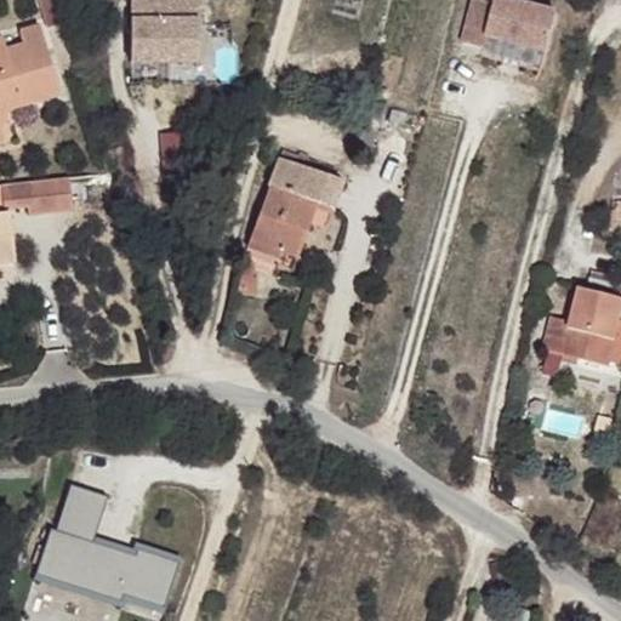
[(126,0),(126,66),(198,64),(198,0),(126,0)]
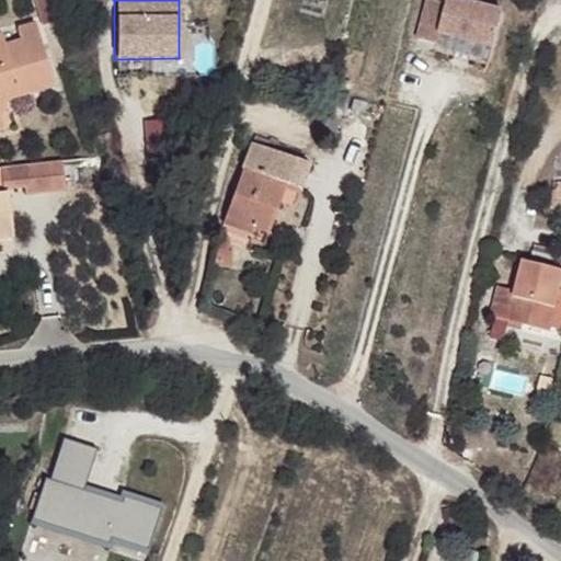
[(448,0),(431,0),(422,35),(443,41),(445,30),(497,43),(506,10),(470,0),(450,0),(448,0)]
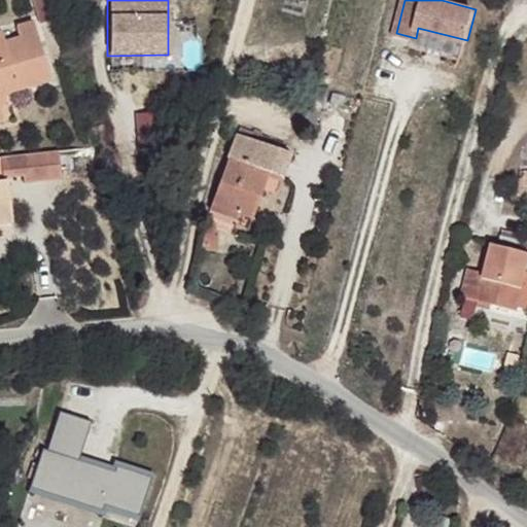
[(0,96),(1,96),(0,91),(0,85),(6,85),(53,70),(35,13),(19,19),(23,29),(10,32),(6,22),(0,24),(0,96)]
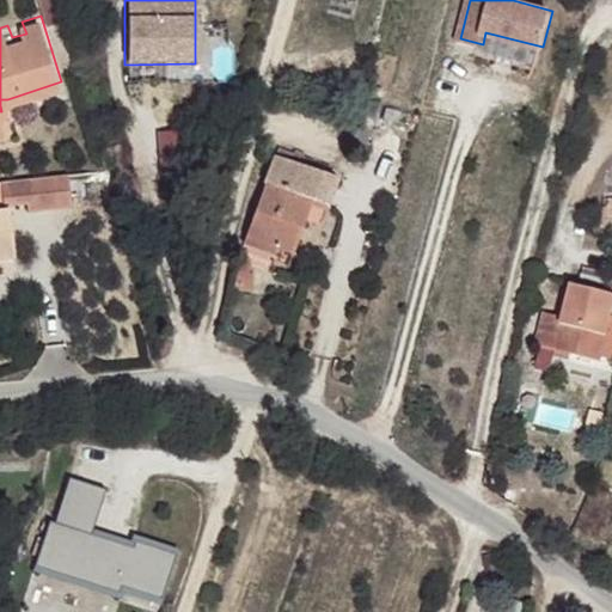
[(368,97),(355,136),(369,141),(383,101),(368,97)]
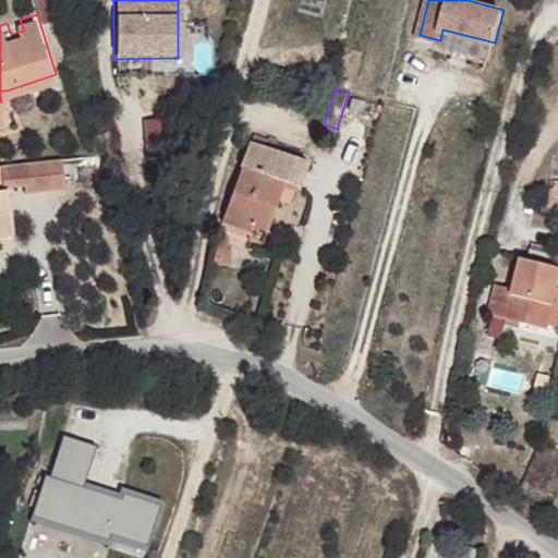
[(253,132),(250,141),(258,143),(259,134),(253,132)]
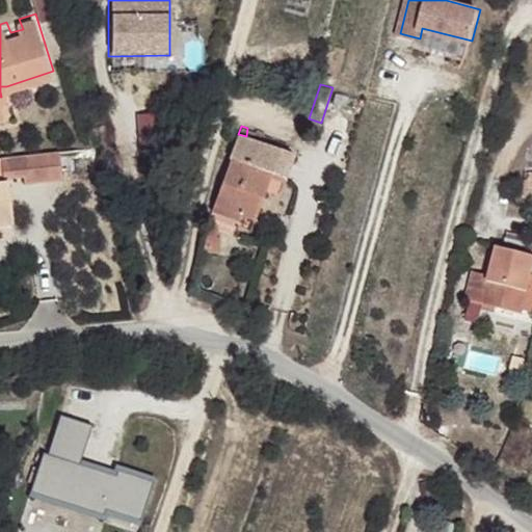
[(217,203),(229,208),(246,136),(238,134),(217,203)]
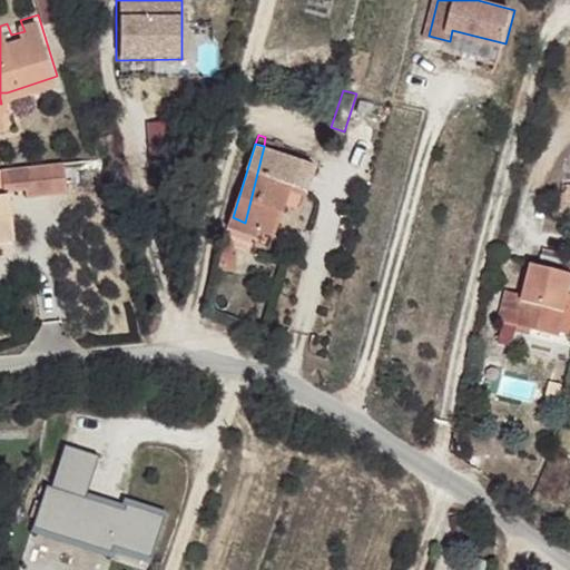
[(264,146),(245,223),(276,234),(293,183),(305,188),(314,163),(269,147),(264,146)]
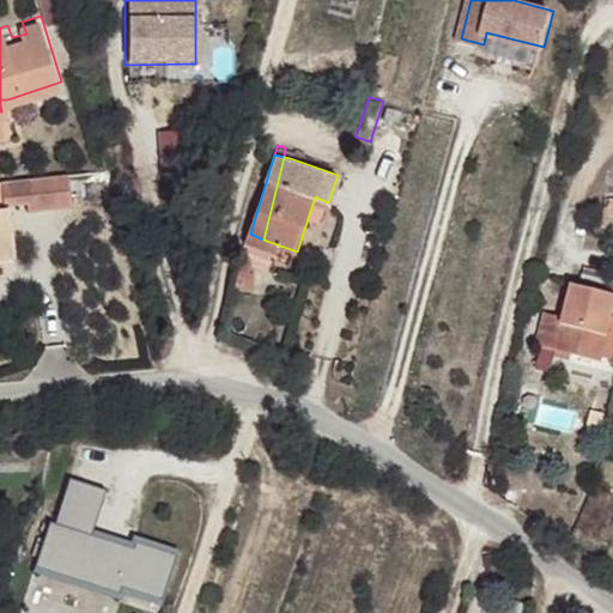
[(65,162),(8,169),(10,182),(37,180),(40,190),(68,187),(65,162)]
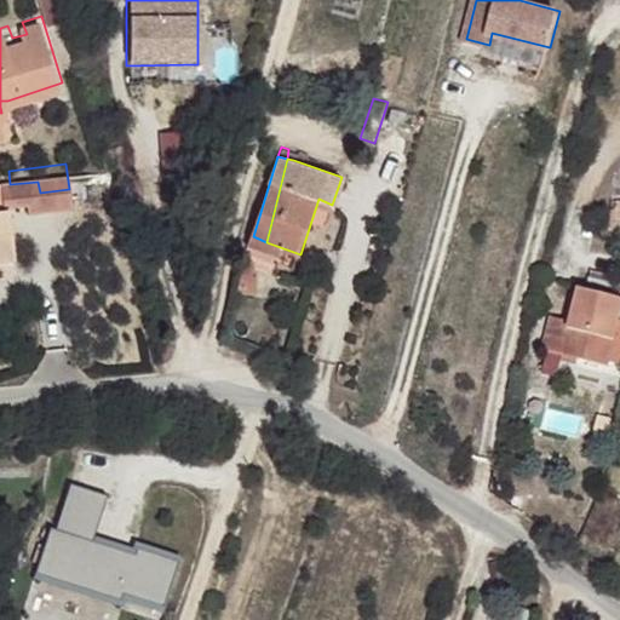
[(18,204),(0,205),(0,253),(24,251),(18,204)]
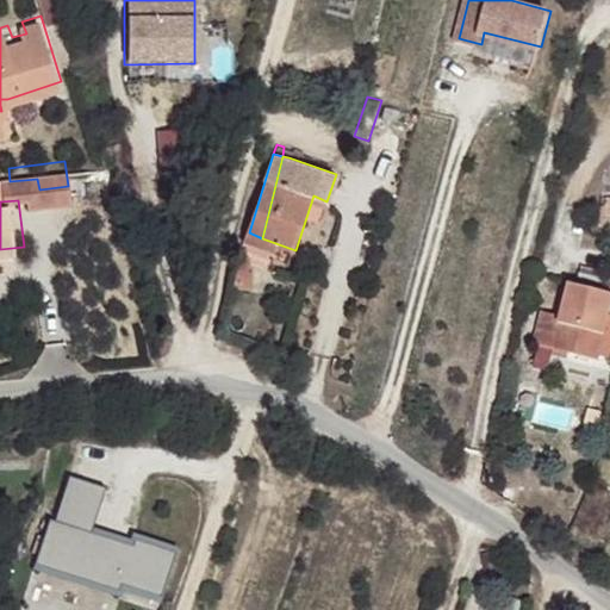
[(605,328),(559,315),(549,344),(534,341),(521,375),(587,393),(598,356),(605,328)]
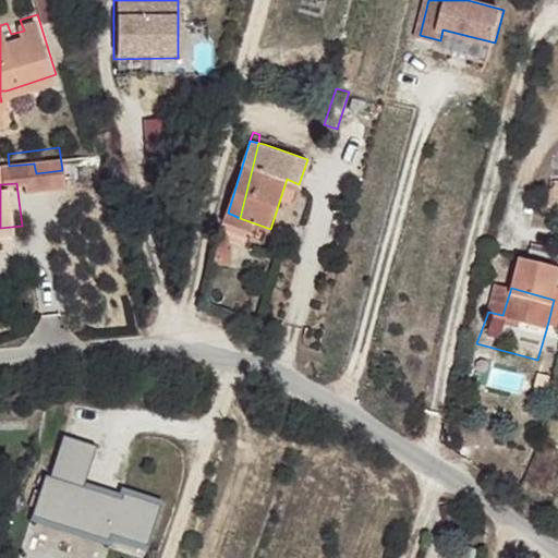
[(557,329),(547,326),(537,360),(557,365),(557,329)]
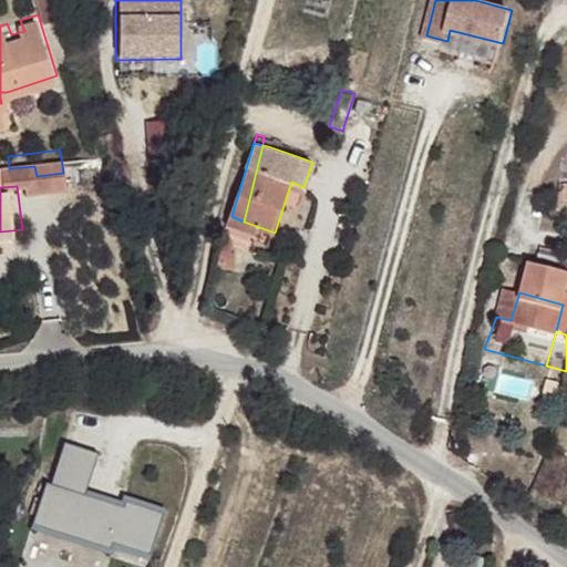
[(34,534),(152,563),(165,509),(85,490),(95,452),(57,442),(34,534)]
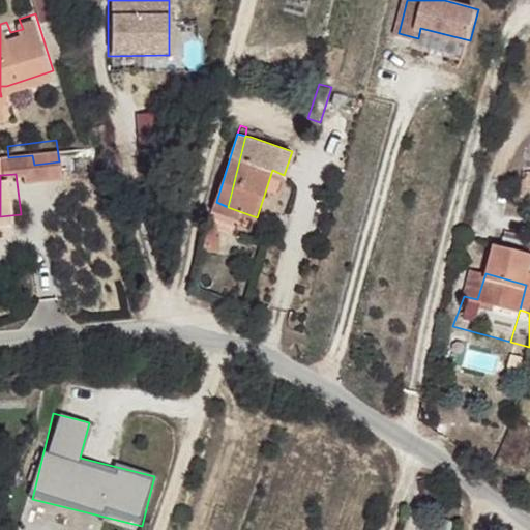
[(444,520),(441,529),(459,529),(462,524),(444,520)]
